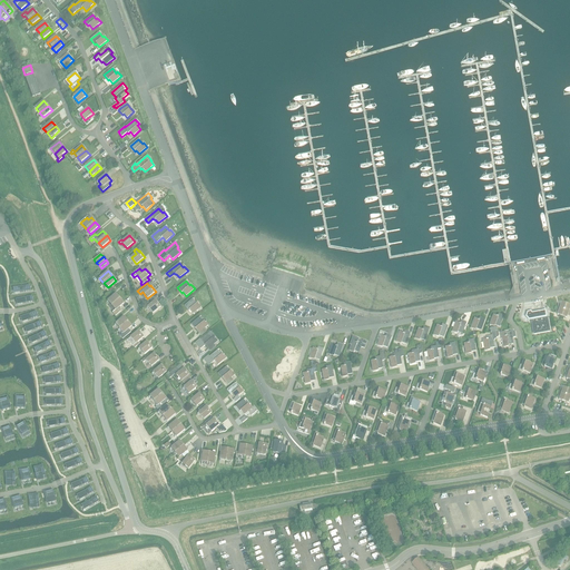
[(111,306),(120,298),(116,294),(107,302),(111,306)]
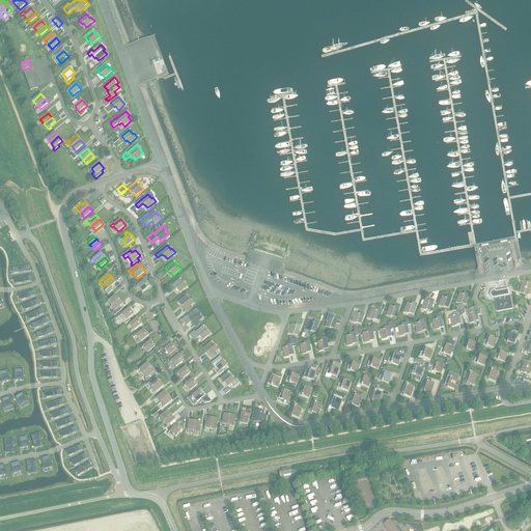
[(112,278),(104,285),(108,289),(105,291),(107,295),(113,289),(110,287),(115,282),(112,278)]
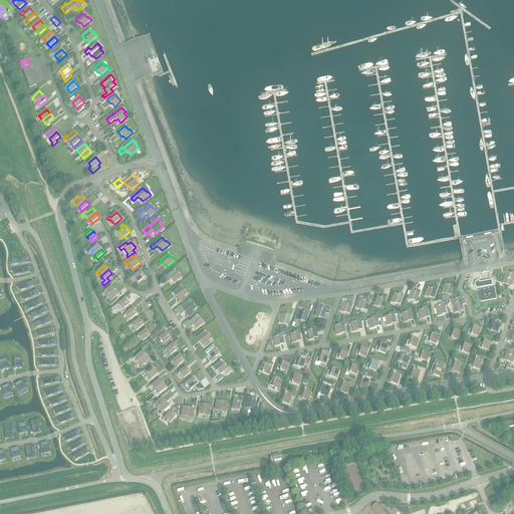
[(174,283),(182,277),(179,273),(177,274),(174,270),(166,276),(170,280),(171,279),(174,283)]
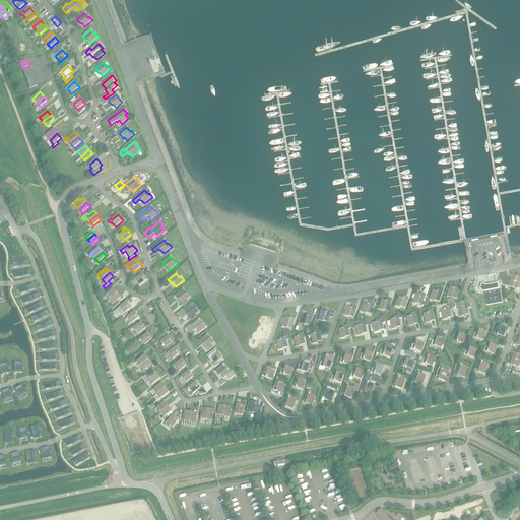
[(139,286),(146,280),(141,274),(134,280),(139,286)]
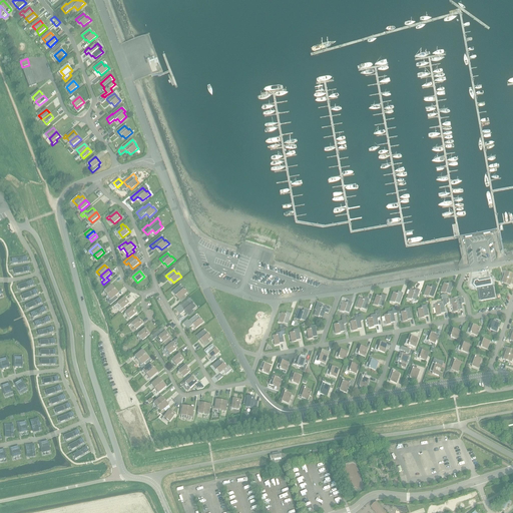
[(502,282),(501,284),(510,287),(510,284),(512,283),(512,282),(512,278),(512,277),(512,275),(505,273),(505,275),(502,276),(501,279),(502,282)]
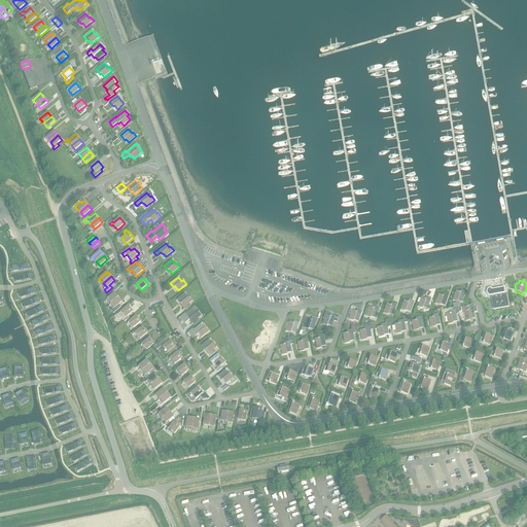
[(494,308),(507,306),(504,291),(501,287),(492,289),(491,288),(488,289),(486,292),(489,295),(492,295),(494,308)]
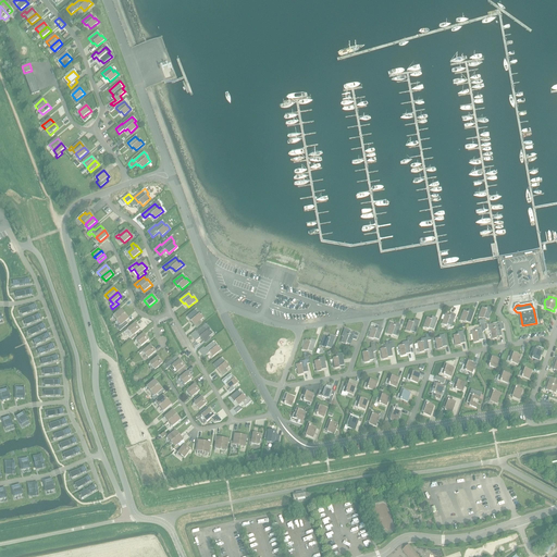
[(35,305),(21,310),(23,314),(37,310),(35,305)]
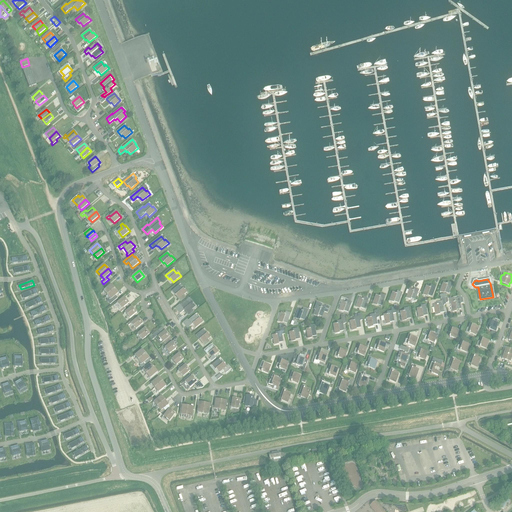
[(449,293),(452,284),(448,282),(447,284),(443,283),(440,292),(444,293),(445,292),(449,293)]
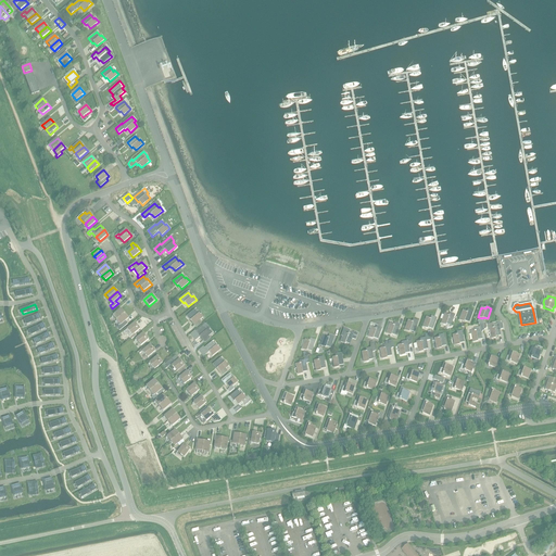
[(116,320),(125,314),(121,308),(113,316),(116,320)]
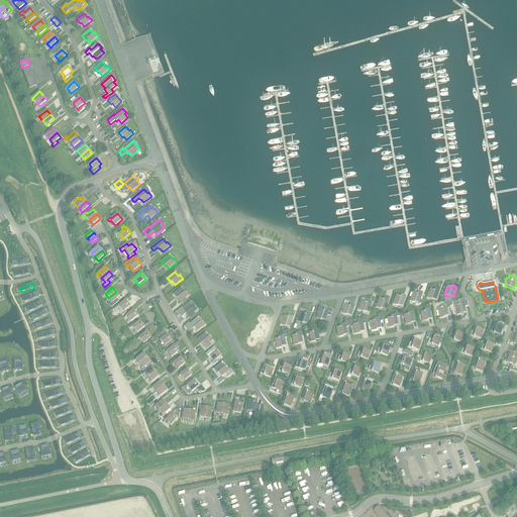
[(188,300),(186,298),(189,295),(186,291),(184,292),(181,288),(174,294),(177,299),(178,298),(181,301),(180,302),(182,305),(188,300)]
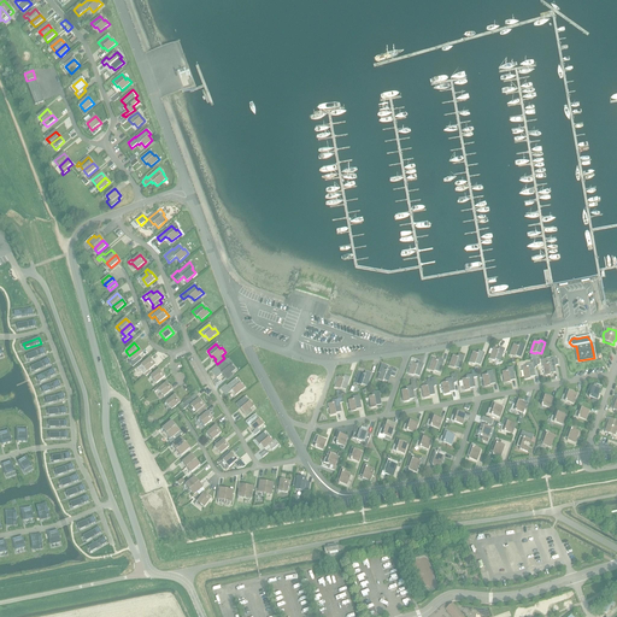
[(521,358),(526,346),(519,344),(518,346),(513,345),(510,356),(515,357),(516,356),(521,358)]
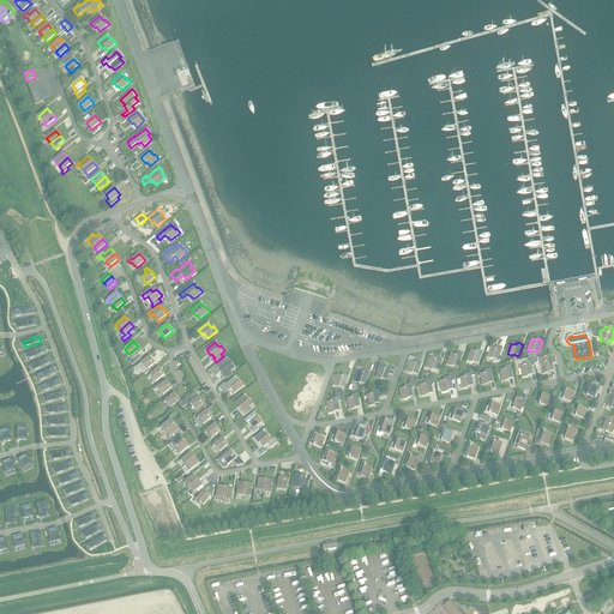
[(498,360),(503,348),(497,345),(495,348),(492,347),(487,357),(492,359),(493,357),(498,360)]
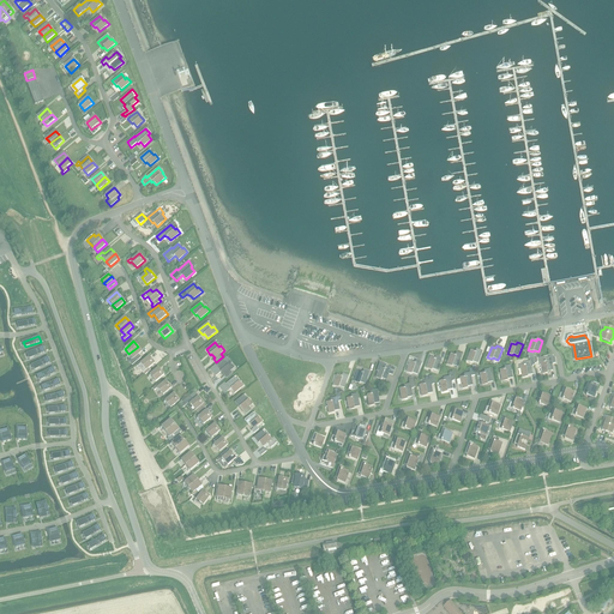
[(43,347),(28,354),(30,359),(44,353),(43,347)]
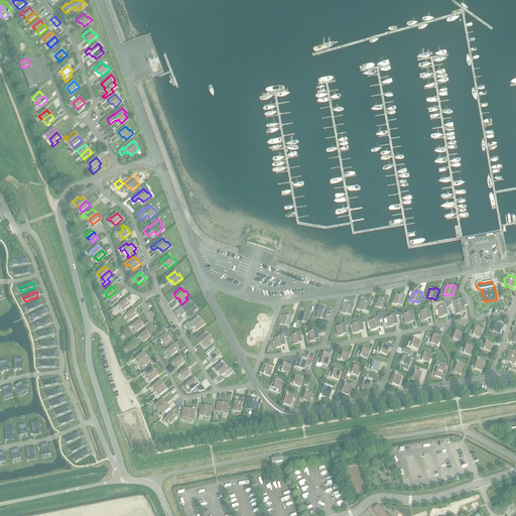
[(116,291),(108,297),(112,301),(109,304),(111,307),(119,300),(116,298),(120,295),(116,291)]
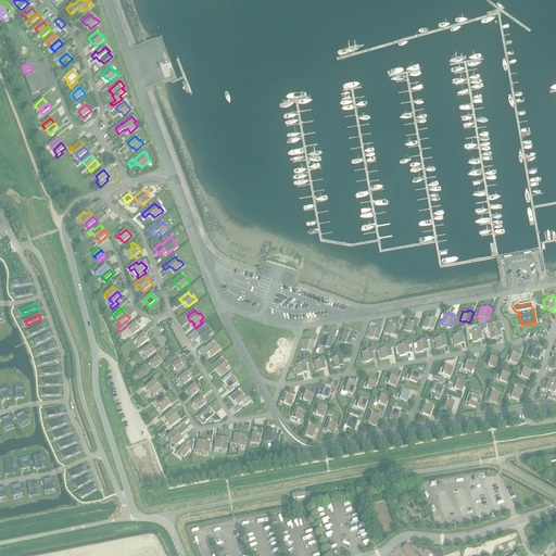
[(432,329),(437,318),(431,316),(431,318),(427,317),(424,327),(428,328),(428,327),(432,329)]
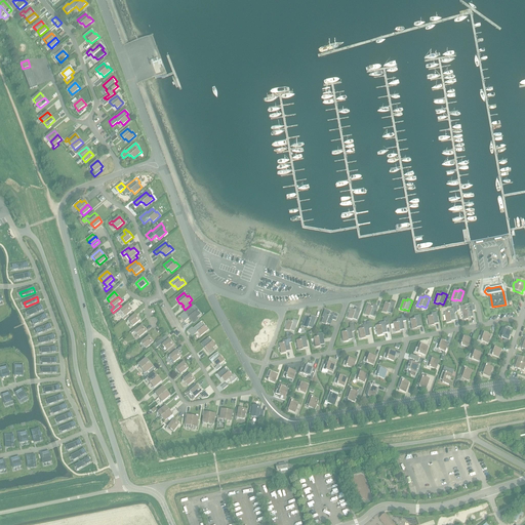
[(392,314),(395,304),(391,303),(390,304),(386,303),(382,312),(387,314),(387,312),(392,314)]
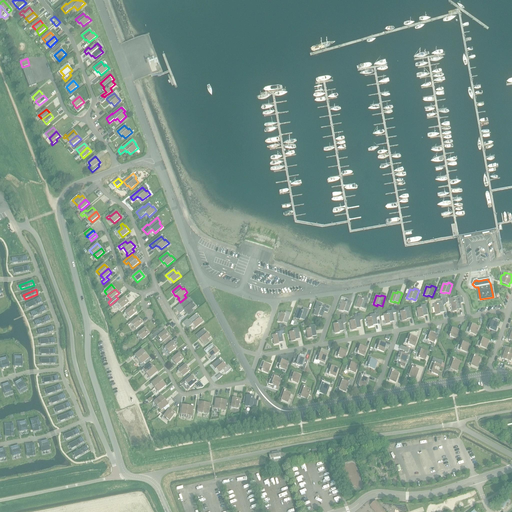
[(115,305),(121,313),(125,309),(124,307),(129,303),(124,297),(115,305)]
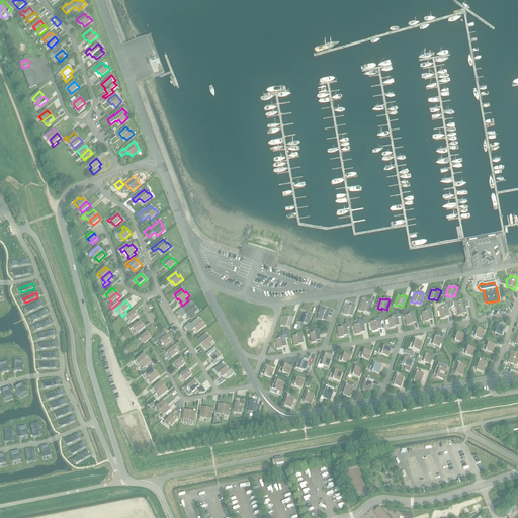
[(39,301),(27,308),(29,312),(42,306),(39,301)]
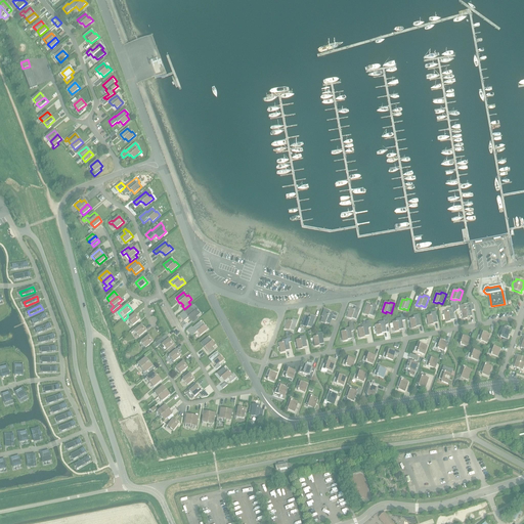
[(200,313),(197,310),(198,309),(193,305),(184,312),(183,312),(179,315),(184,321),(188,317),(189,316),(191,320),(190,321),(192,323),(199,318),(197,316),(200,313)]
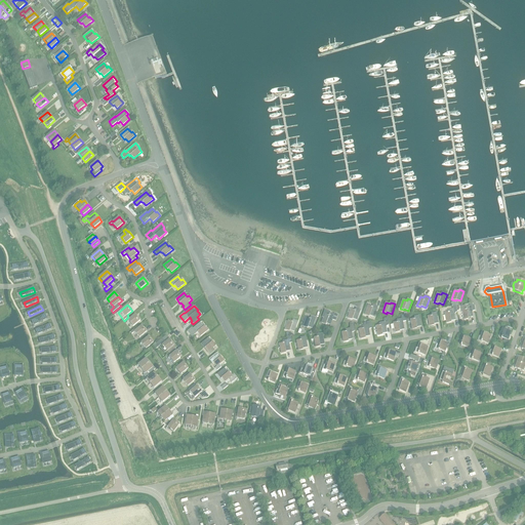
[(374,317),(377,307),(373,306),(372,308),(368,306),(365,315),(369,317),(369,315),(374,317)]
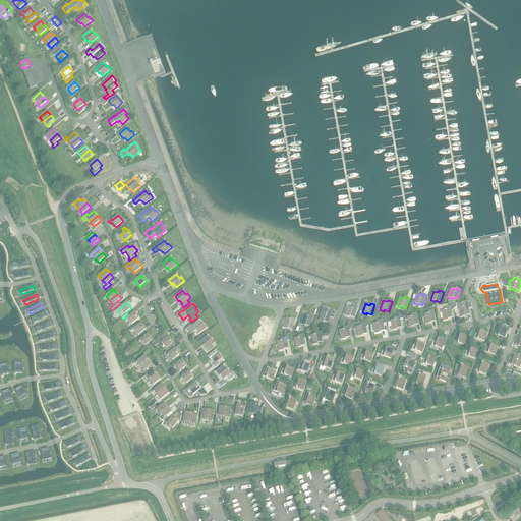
[(454,308),(453,303),(449,304),(450,307),(445,308),(446,310),(442,311),(443,321),(448,320),(448,319),(452,317),(451,310),(454,310),(454,308)]
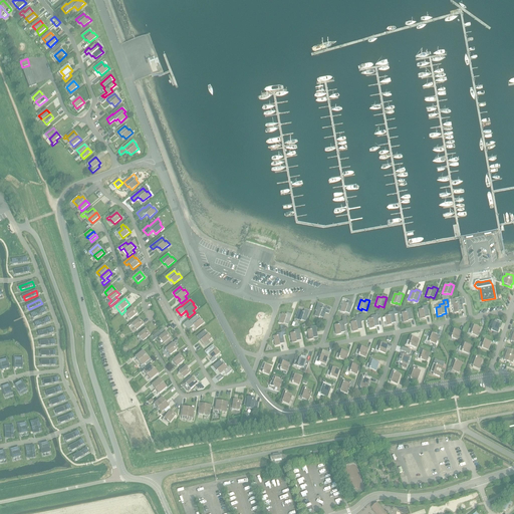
[(463,310),(462,305),(465,304),(464,299),(460,300),(461,300),(456,301),(456,299),(452,300),(454,313),(458,312),(458,311),(463,310)]
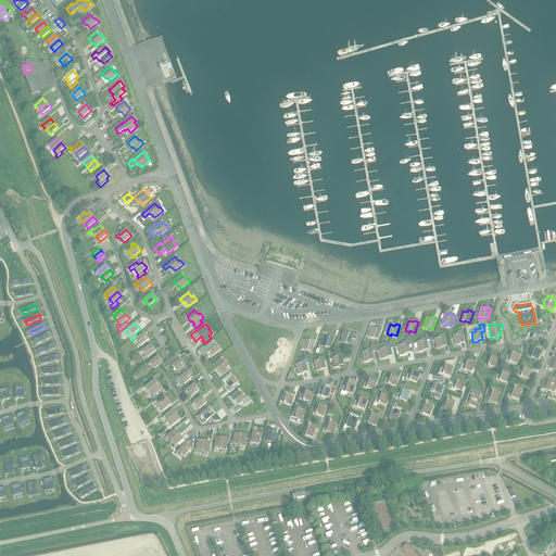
[(378,339),(381,328),(377,327),(376,329),(371,327),(368,337),(373,339),(374,338),(378,339)]
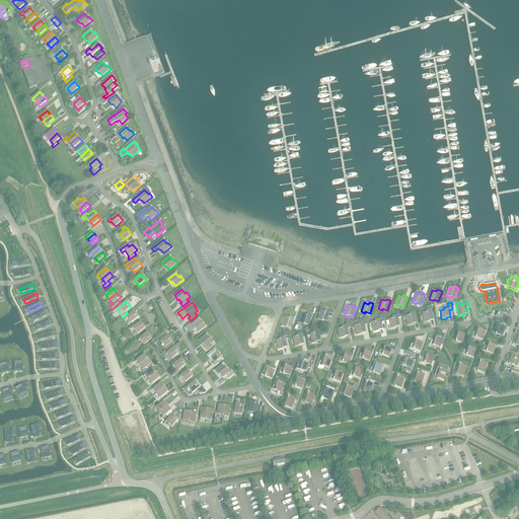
[(330,311),(326,310),(326,308),(321,306),(318,314),(319,314),(318,319),(322,320),(322,319),(326,321),(328,316),(331,317),(334,311),(330,310),(330,311)]
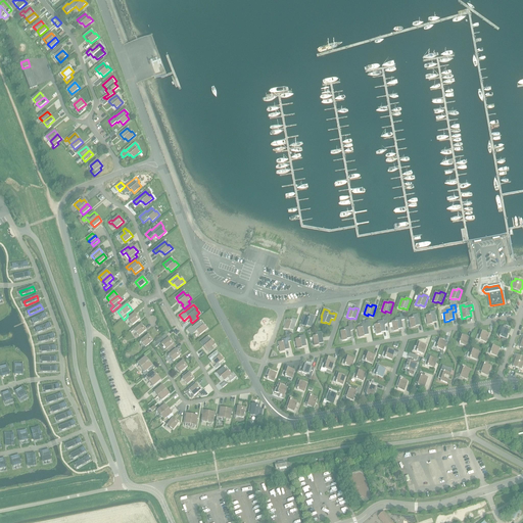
[(432,323),(436,322),(434,312),(430,313),(430,315),(426,316),(428,325),(432,324),(432,323)]
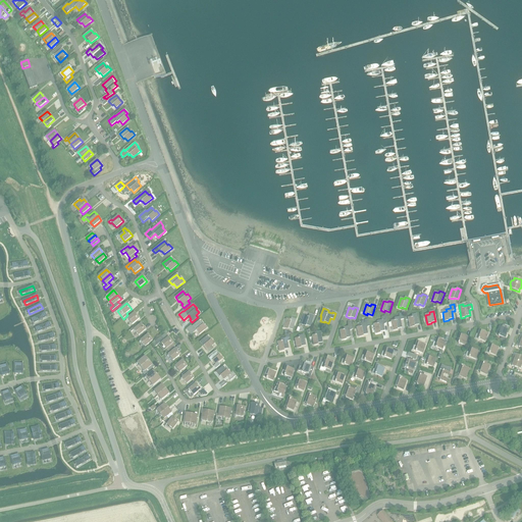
[(45,313),(32,319),(34,323),(47,317),(45,313)]
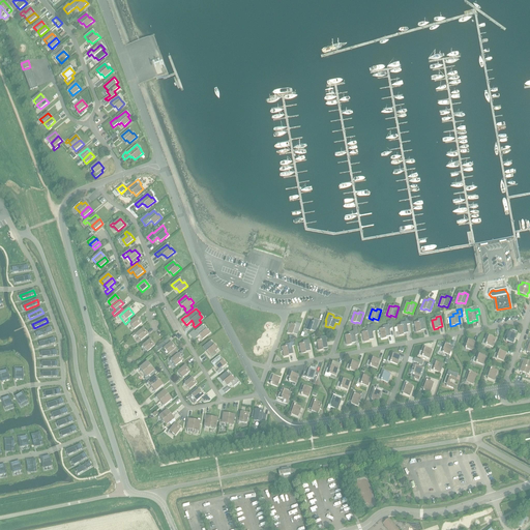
[(135,330),(142,323),(137,318),(129,324),(135,330)]
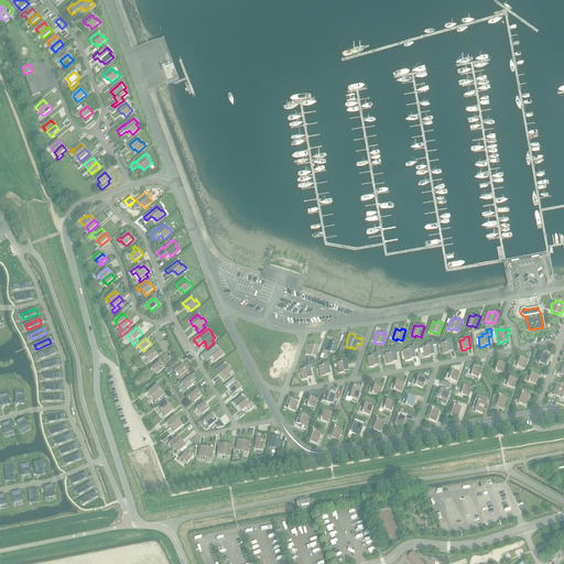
[(434,354),(432,346),(436,345),(435,338),(431,339),(432,343),(426,344),(427,346),(423,347),(424,357),(430,356),(429,355),(434,354)]
